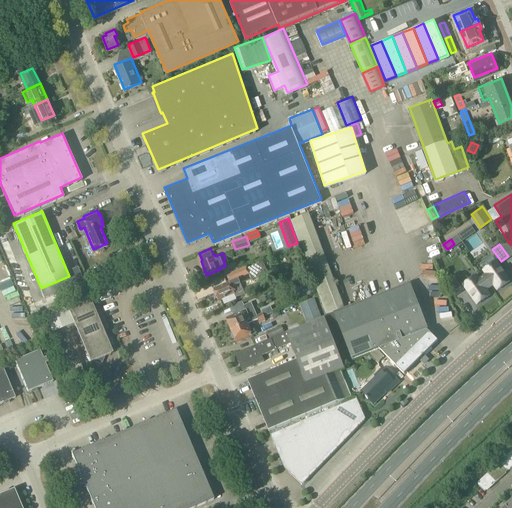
[(490,285),(494,282),(497,287),(510,278),(508,276),(497,260),(496,258),(483,267),(486,271),(482,274),(490,285)]
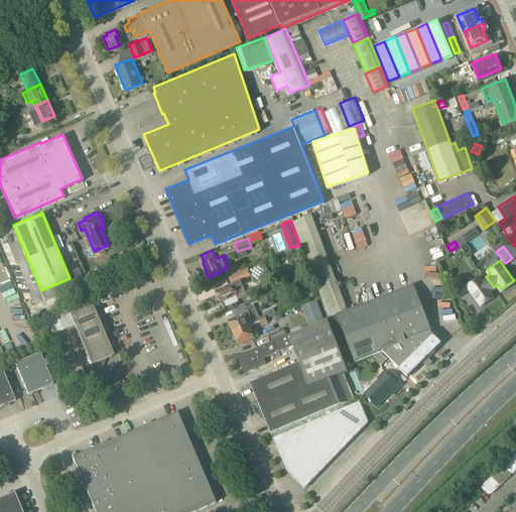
[(249,267),(254,278),(267,273),(262,262),(249,267)]
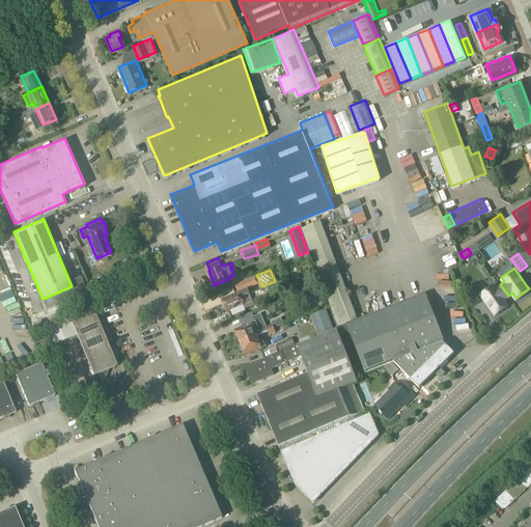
[(500,284),(496,287),(494,283),(480,293),(495,312),(500,309),(507,303),(504,298),(508,296),(500,284)]
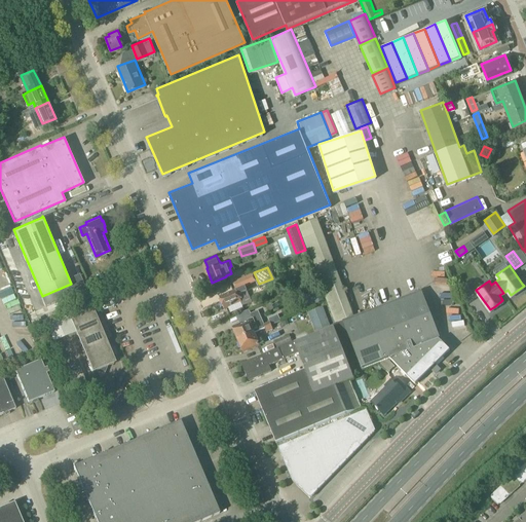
[(316,301),(323,298),(320,290),(321,290),(317,282),(307,285),(310,293),(312,293),(316,301)]
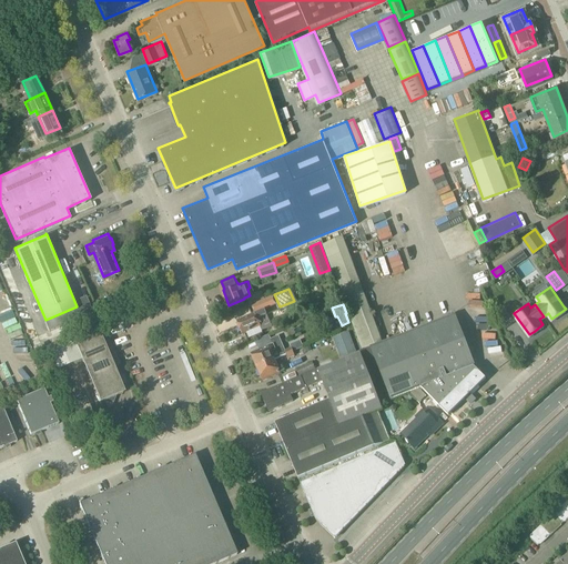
[(497,311),(507,324),(515,319),(505,305),(497,311)]
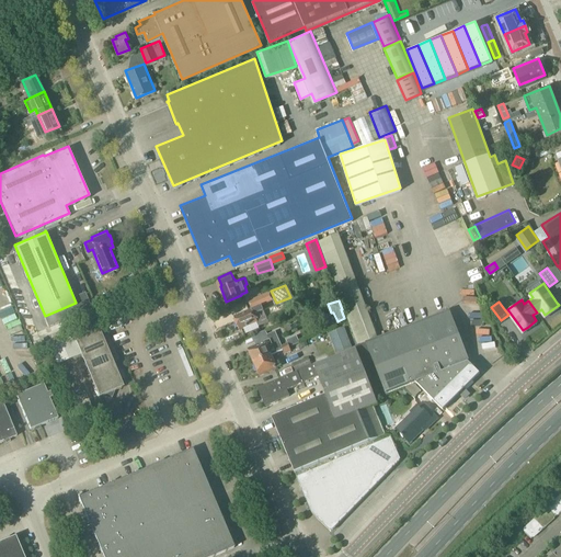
[(266,318),(263,309),(263,308),(261,303),(233,313),(239,327),(255,320),(256,322),(266,318)]
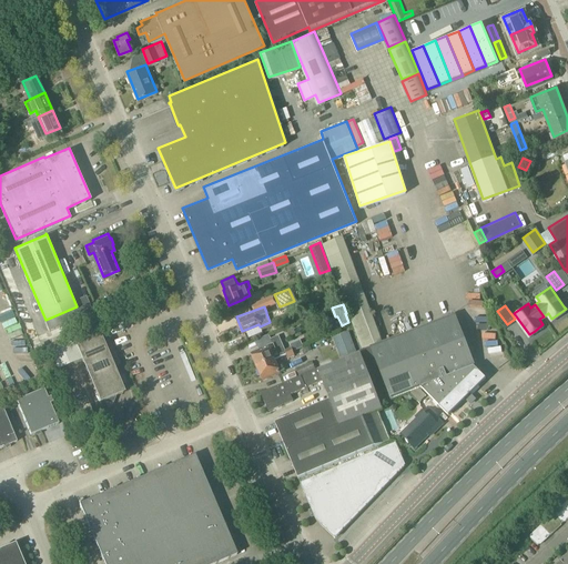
[(372,344),(359,349),(361,351),(379,400),(392,395),(392,396),(409,390),(419,385),(421,385),(427,391),(448,413),(465,396),(469,401),(475,395),(470,391),(485,375),(477,368),(455,311),(372,344)]
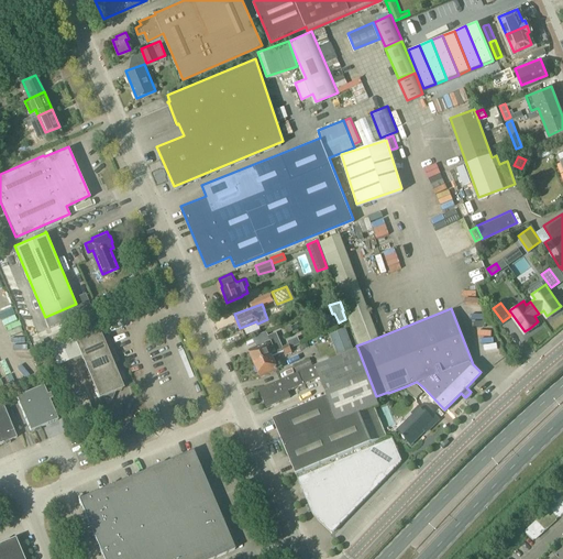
[(349,317),(354,332),(374,325),(368,309),(349,317)]
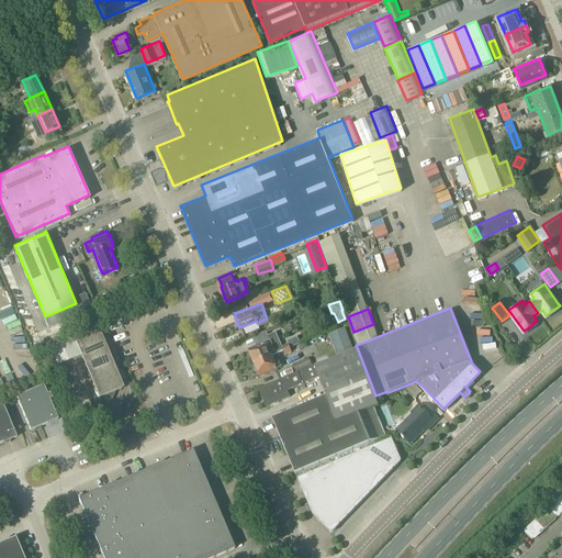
[(121,386),(97,327),(76,337),(100,394),(121,386)]
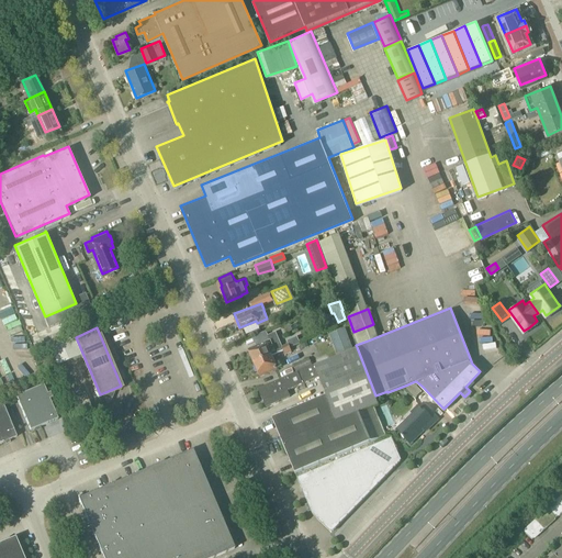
[(256,342),(247,346),(248,347),(253,359),(270,353),(282,348),(289,345),(288,342),(281,344),(280,341),(274,330),(268,333),(266,328),(253,334),(256,342)]
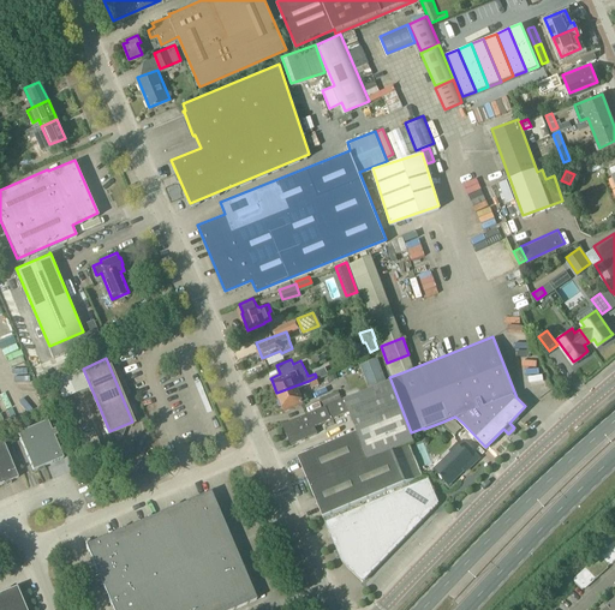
[(87,377),(85,375),(83,369),(82,365),(54,376),(60,390),(63,396),(88,386),(90,384),(87,377)]
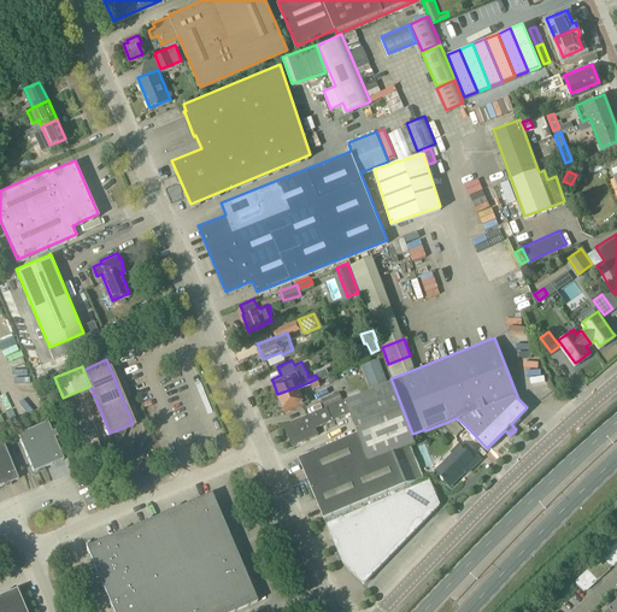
[(285,423),(283,423),(292,443),(305,437),(318,431),(315,424),(317,423),(350,410),(351,411),(358,431),(299,457),(324,517),(424,475),(410,443),(415,441),(412,434),(392,381),(346,399),(345,399),(344,396),(328,404),(328,405),(285,423)]
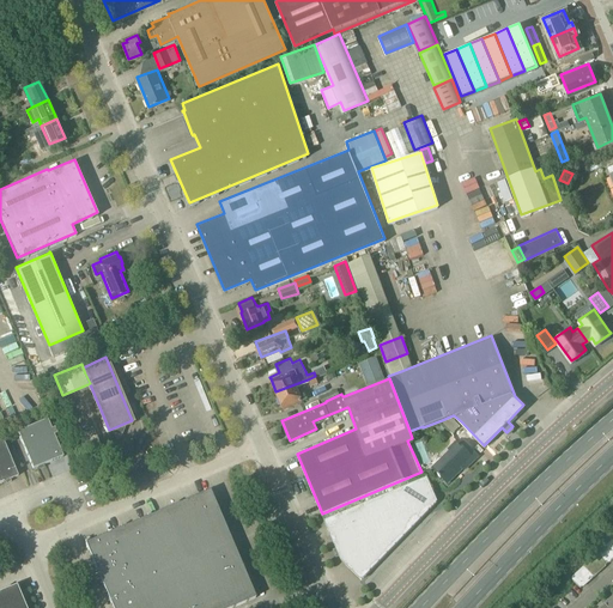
[(295,384),(275,391),(280,403),(286,401),(286,403),(307,396),(304,390),(298,393),(295,384)]
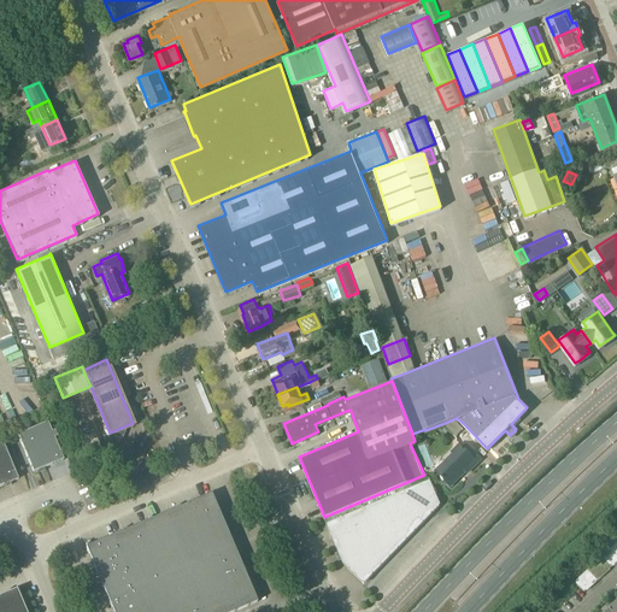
[(342,396),(339,389),(322,396),(324,404),(342,396)]
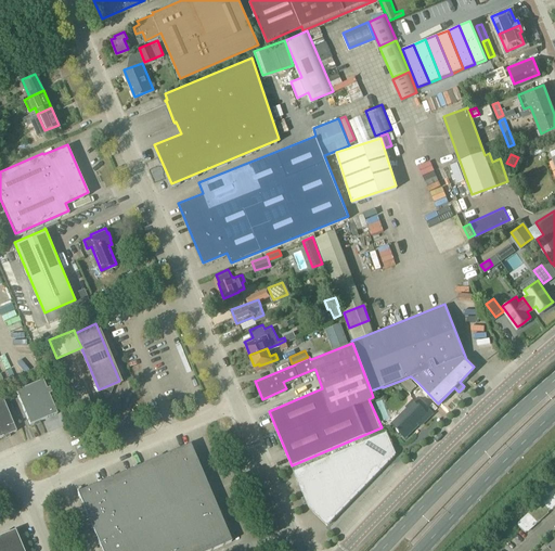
[(15,388),(29,422),(56,411),(42,376),(15,388)]
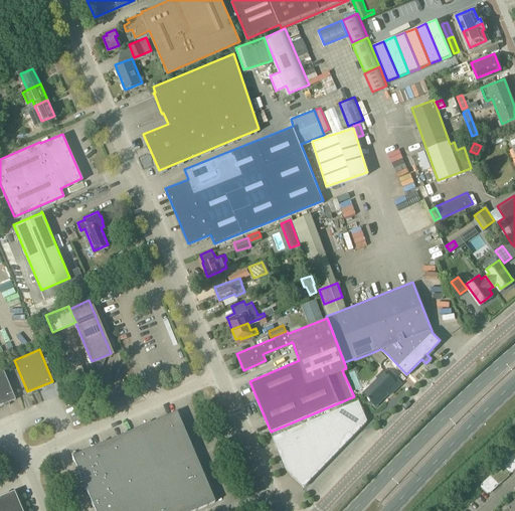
[(380,349),(371,353),(379,362),(386,355),(380,349)]
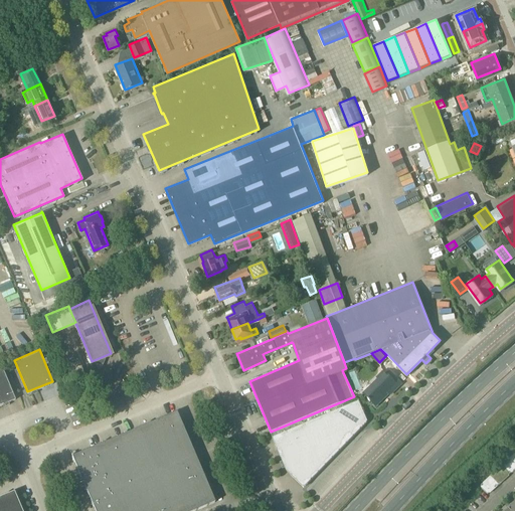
[(0,365),(0,402),(14,396),(1,365),(0,365)]
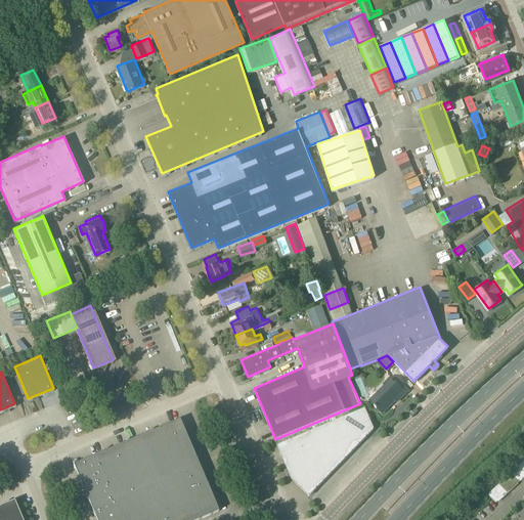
[(396,375),(393,378),(390,375),(383,382),(384,383),(369,397),(374,401),(373,402),(382,412),(395,398),(394,395),(402,387),(398,383),(401,380),(396,375)]
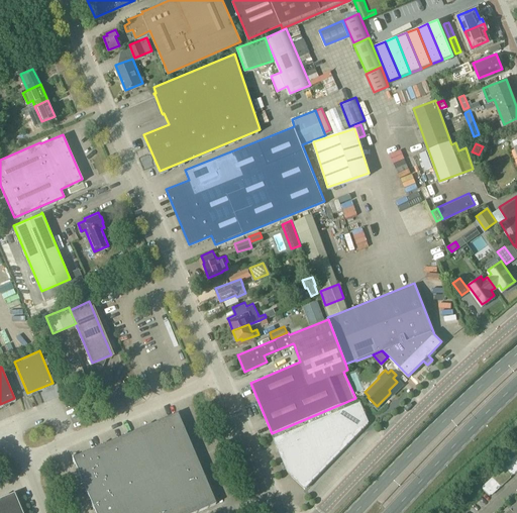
[(360,400),(274,437),(288,470),(305,487),(370,421),(360,400)]
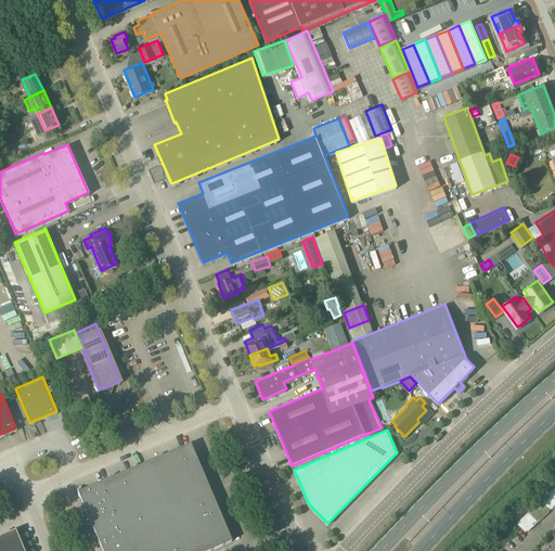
[(76,490),(102,550),(203,550),(231,539),(190,441),(76,490)]
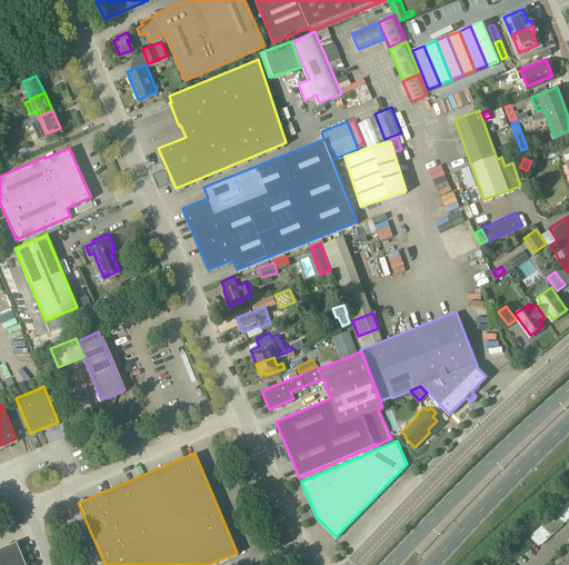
[(563,521),(568,515),(568,514),(560,505),(553,511),(563,521)]
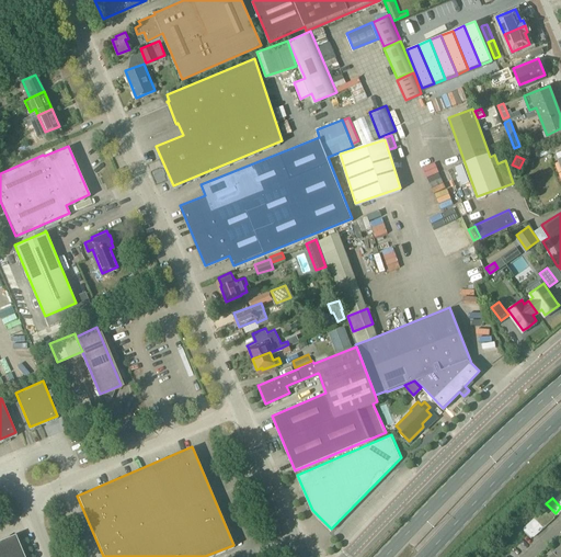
[(556,513),(546,503),(540,509),(549,519),(556,513)]
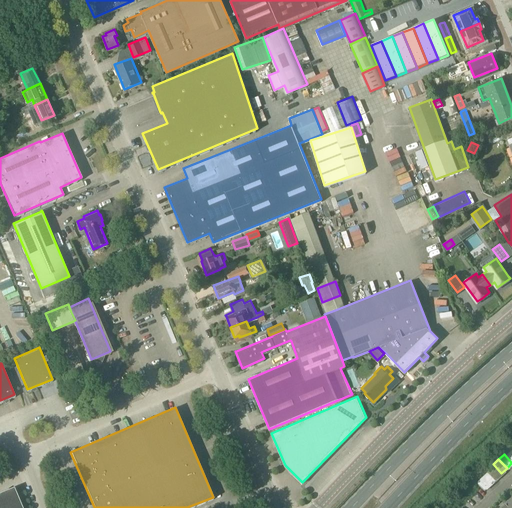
[(493,464),(487,469),(496,478),(501,473),(493,464)]
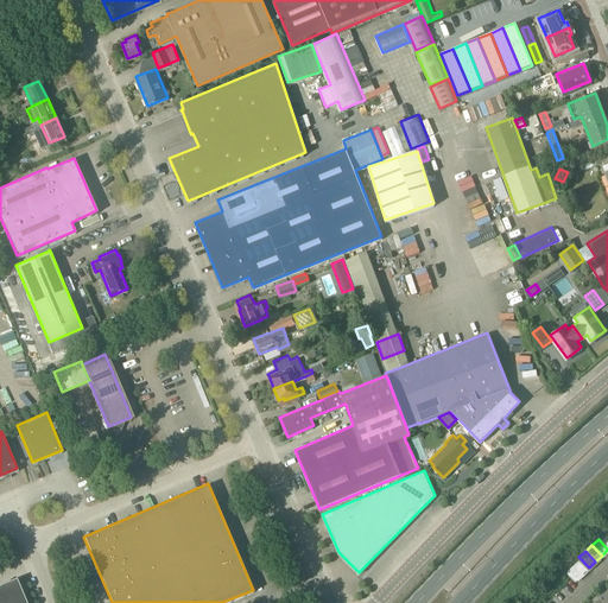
[(578,557),(572,563),(582,575),(589,567),(578,557)]
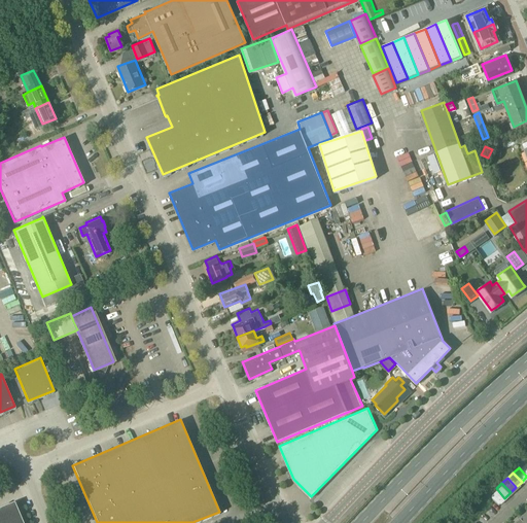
[(504,498),(496,488),(490,493),(499,503),(504,498)]
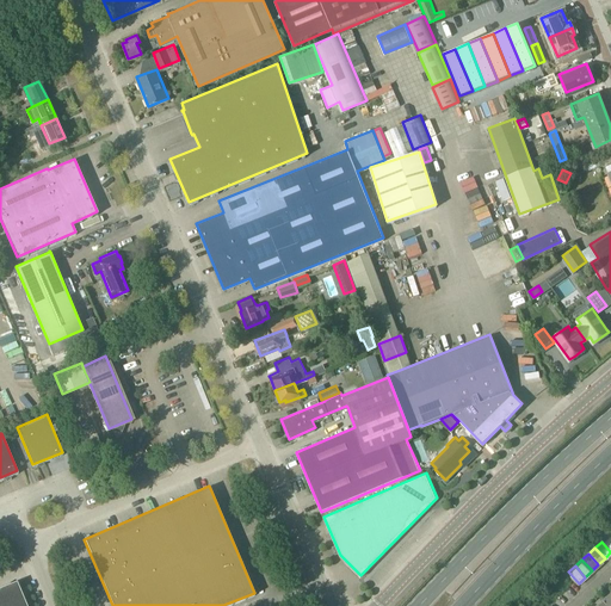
[(0,605),(25,605),(17,586),(12,588),(10,582),(5,585),(0,586),(0,605)]
